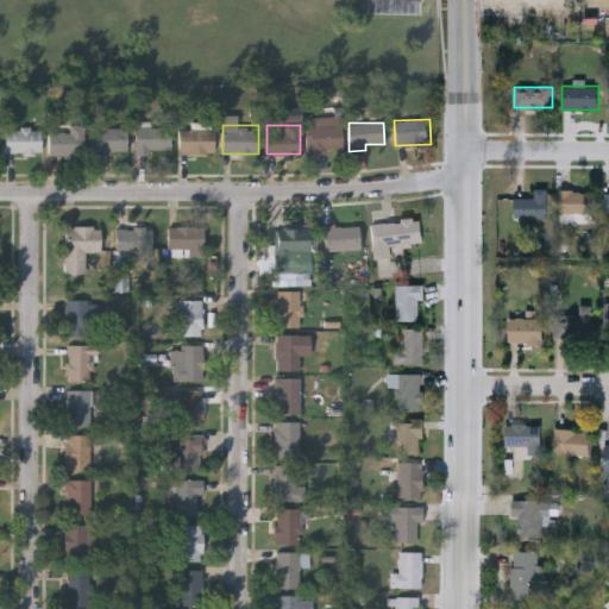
[(343,125),(343,151),(308,151),(308,125),(343,125)]
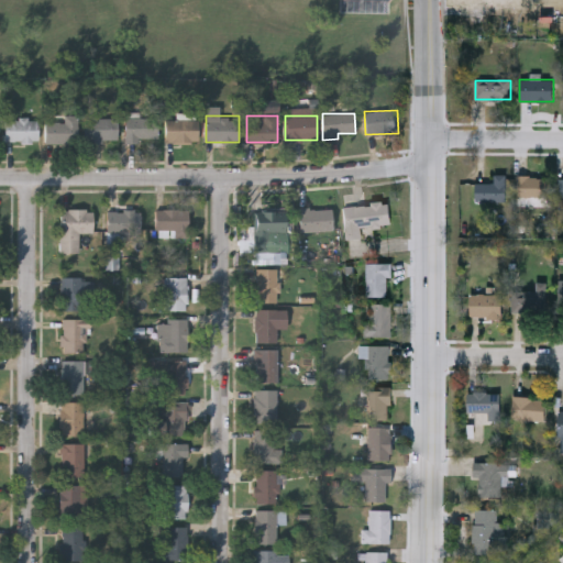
[(86,142),(86,118),(118,118),(118,142),(86,142)]
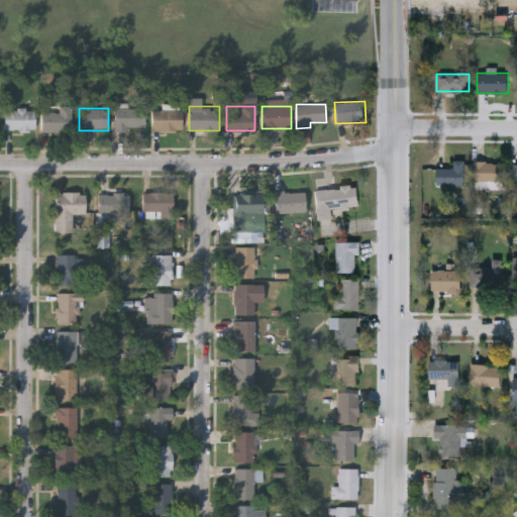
[(114,128),(114,108),(144,108),(144,128),(114,128)]
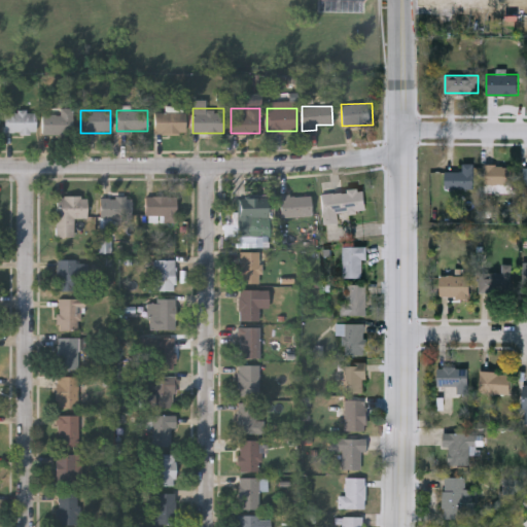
[(4,133),(4,111),(35,111),(35,133),(4,133)]
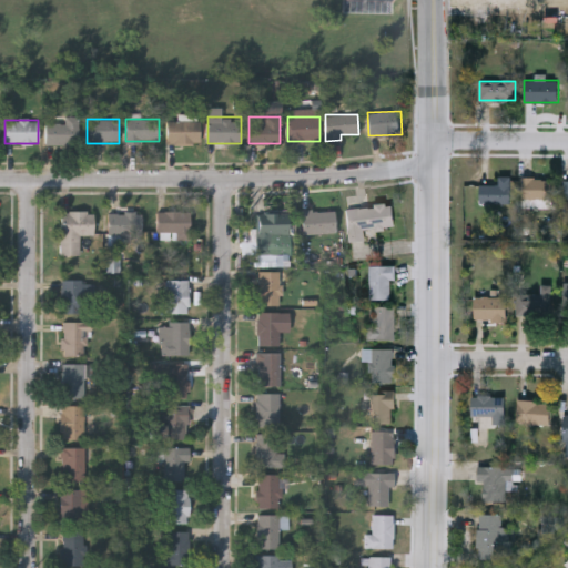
[(78,121),(78,144),(46,145),(44,121),(78,121)]
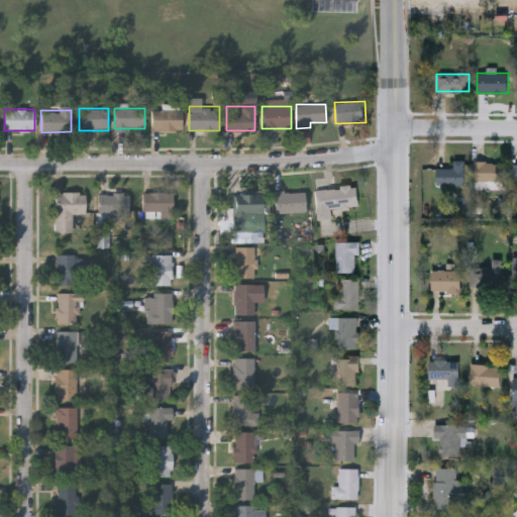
[(181,110),(181,130),(151,130),(151,110),(181,110)]
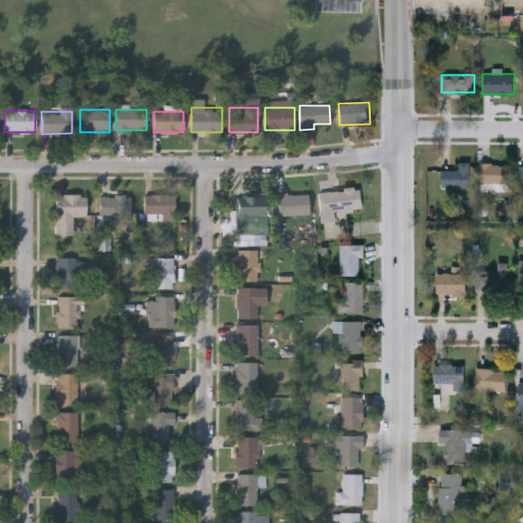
[(460,170),(460,161),(472,161),(472,187),(441,187),(441,170),(460,170)]
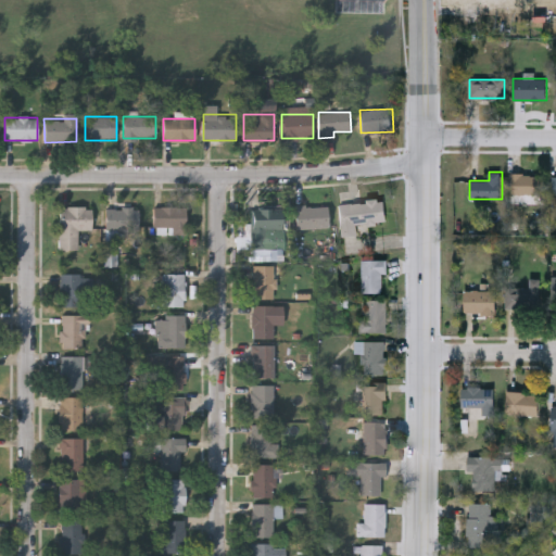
[(543,174),(543,194),(510,194),(510,174),(543,174)]
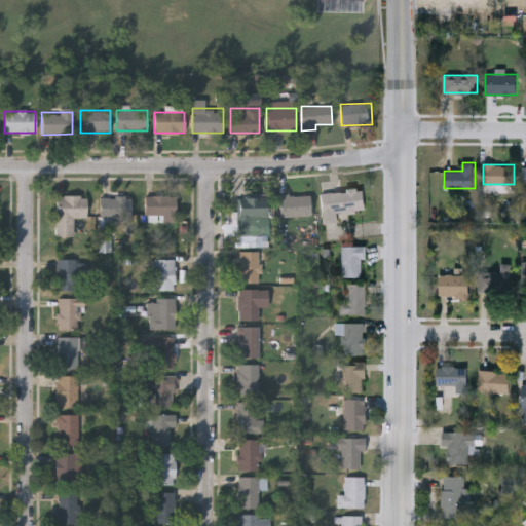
[(364,189),(366,210),(338,212),(338,222),(323,223),(321,192),(364,189)]
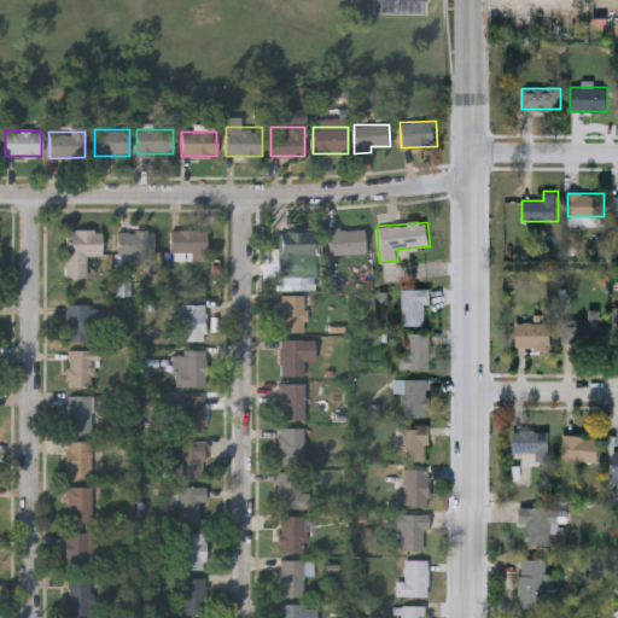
[(365,255),(328,255),(328,228),(365,228),(365,255)]
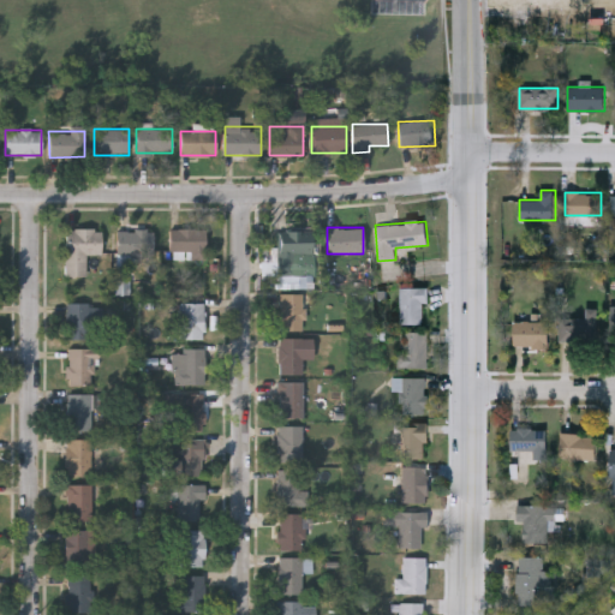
[(65,230),(101,230),(101,255),(87,255),(87,276),(65,276),(65,230)]
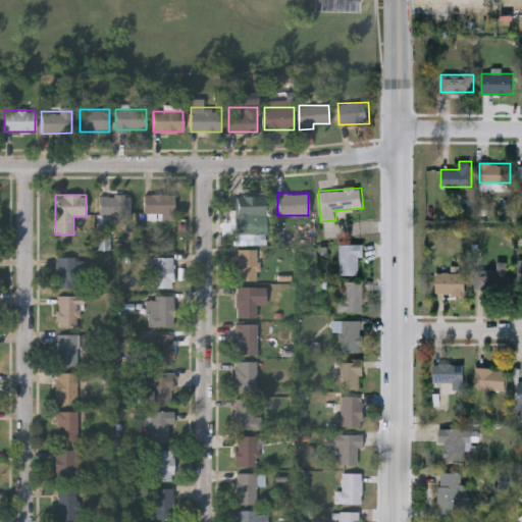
[(174,220),(145,220),(145,195),(174,195),(174,220)]
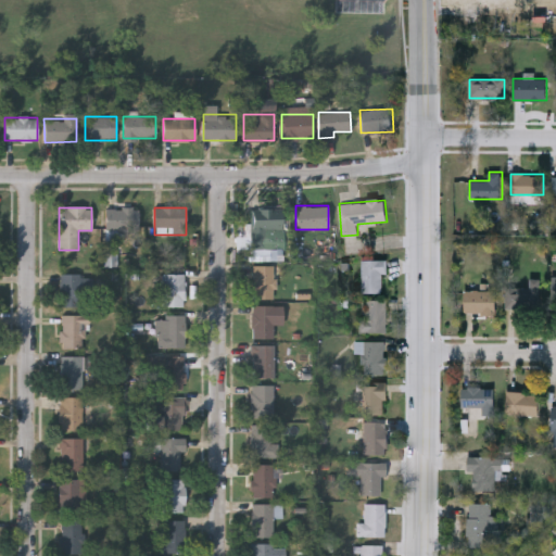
[(138,209),(138,231),(122,231),(122,243),(105,243),(105,209),(138,209)]
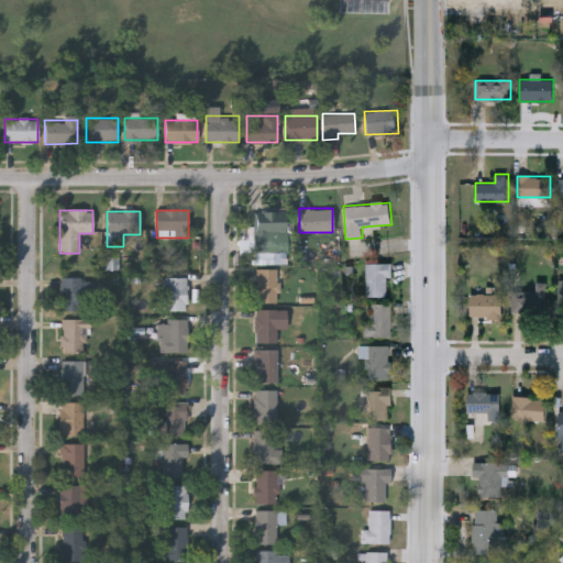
[(254,211),(287,211),(287,234),(282,234),(282,253),(254,253),(254,211)]
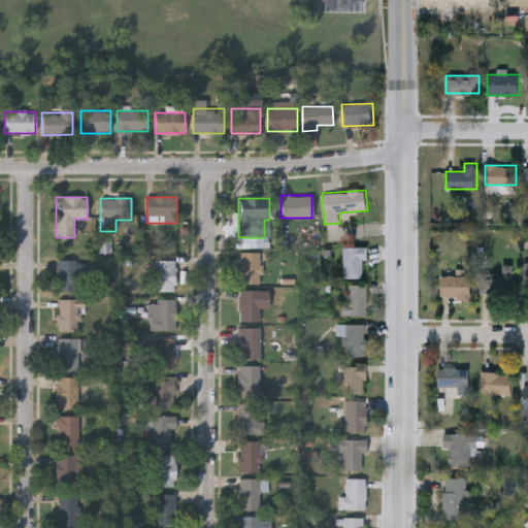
[(342,277),(342,246),(366,246),(366,277),(342,277)]
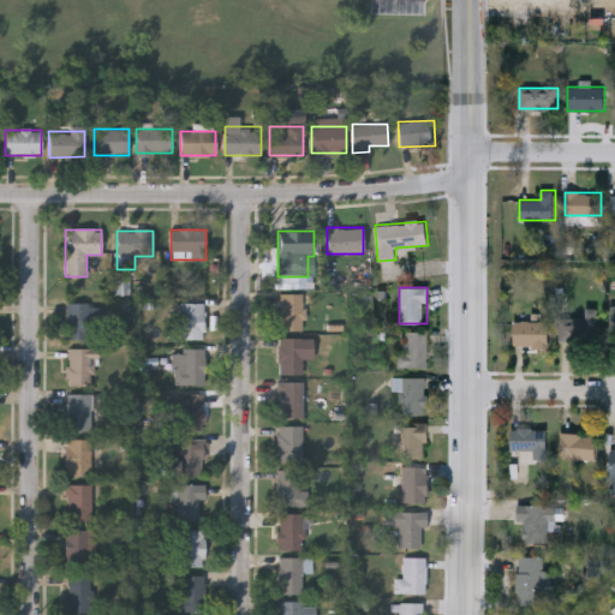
[(304,332),(278,332),(278,294),(304,294),(304,332)]
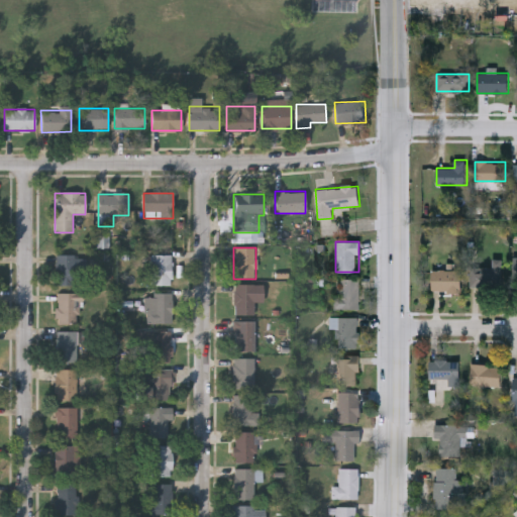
[(56,286),(56,255),(75,255),(75,286),(56,286)]
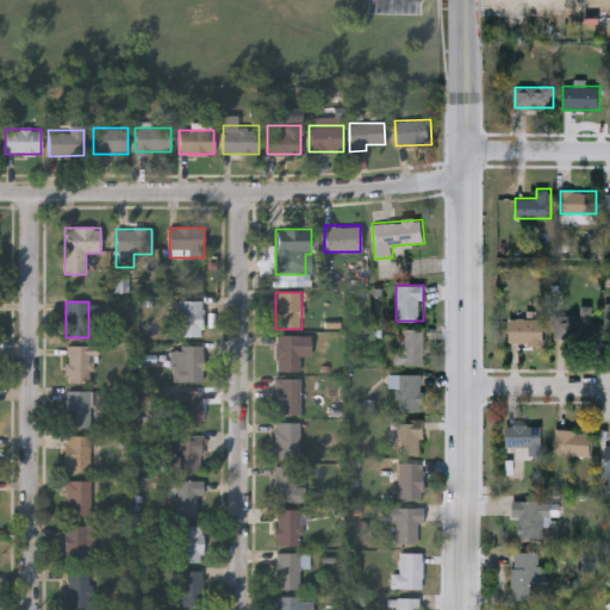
[(178,337),(178,302),(204,302),(204,337),(178,337)]
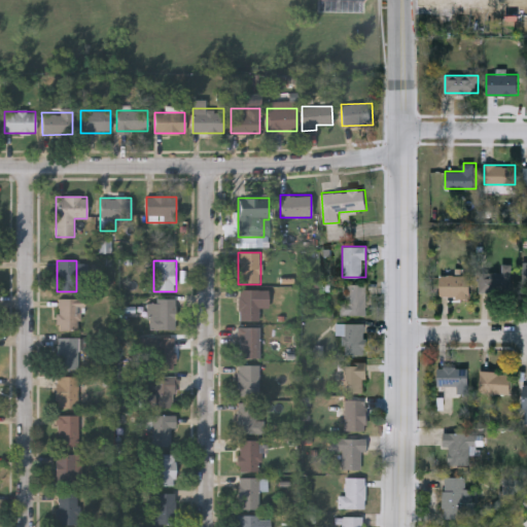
[(511,294),(479,292),(480,271),(501,273),(501,262),(513,264),(511,294)]
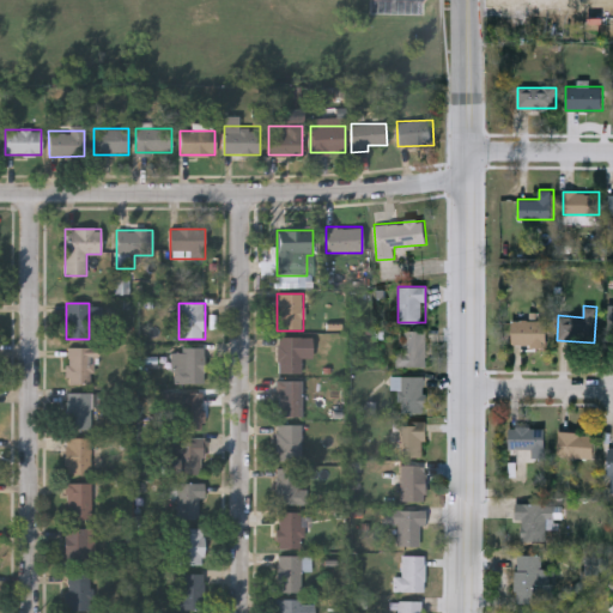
[(547,346),(511,346),(511,320),(547,320),(547,346)]
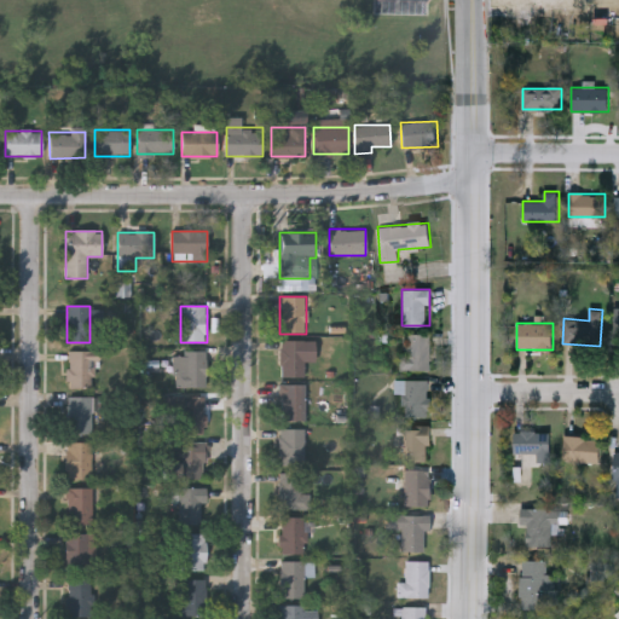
[(429,335),(429,370),(400,370),(400,356),(405,356),(405,335),(429,335)]
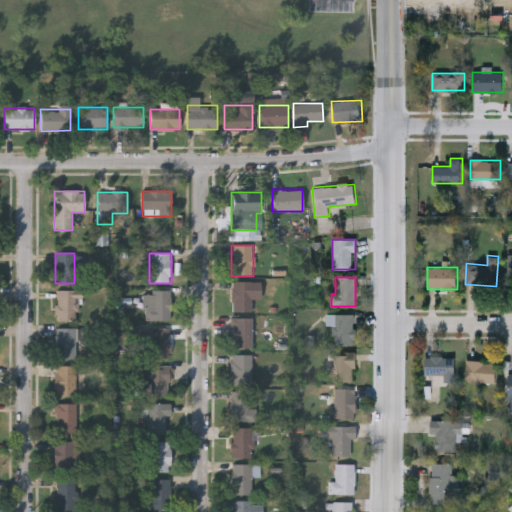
[(251,281),(251,312),(231,312),(231,281),(251,281)]
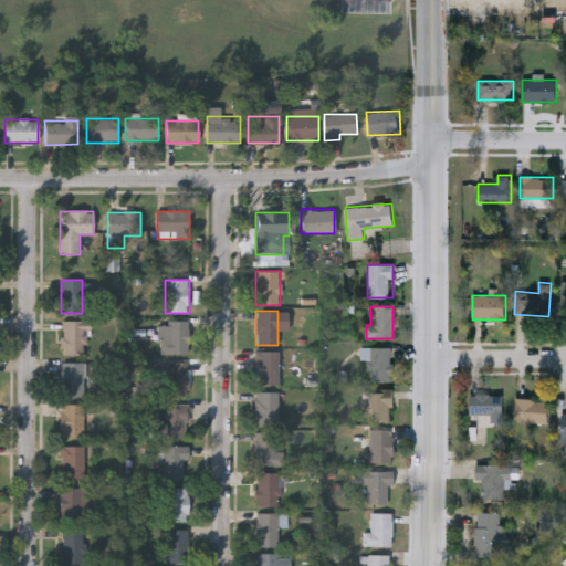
[(61,321),(91,321),(91,354),(61,354),(61,321)]
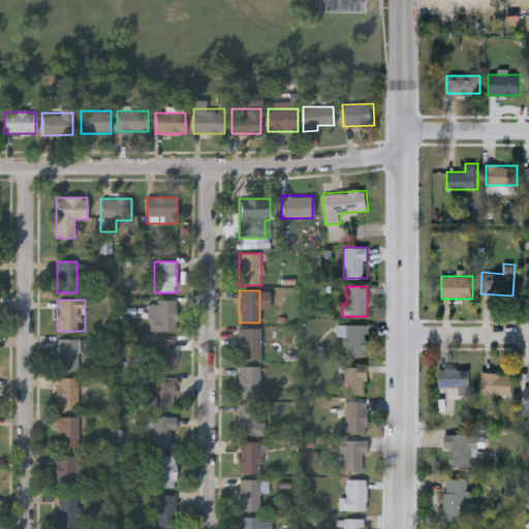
[(176,300),(176,331),(151,331),(151,300),(176,300)]
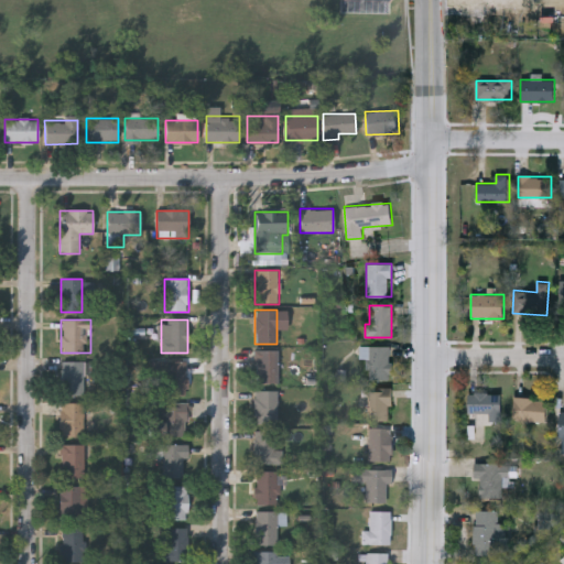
[(367,379),(367,346),(391,346),(391,379),(367,379)]
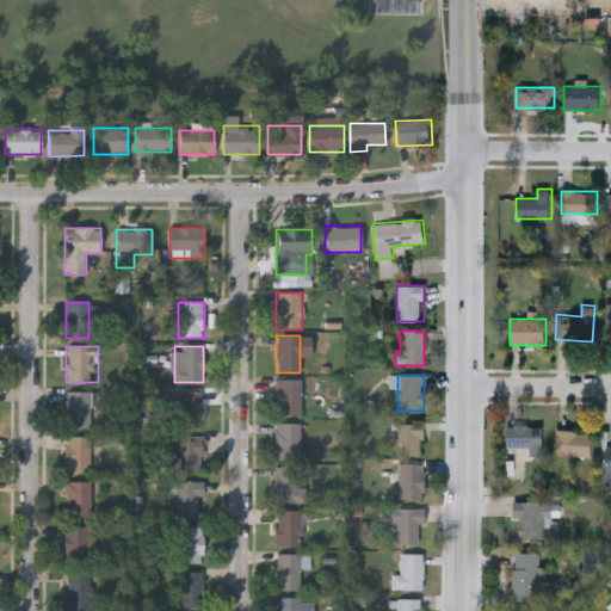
[(302,415),(276,415),(276,380),(301,380),(302,415)]
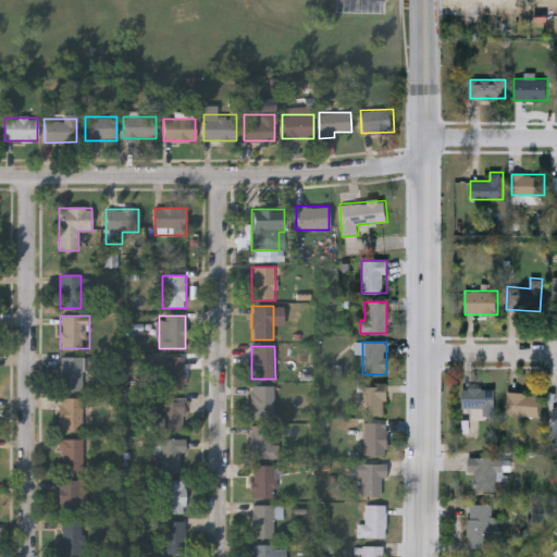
[(84,391),(60,391),(60,357),(89,357),(89,368),(84,368),(84,391)]
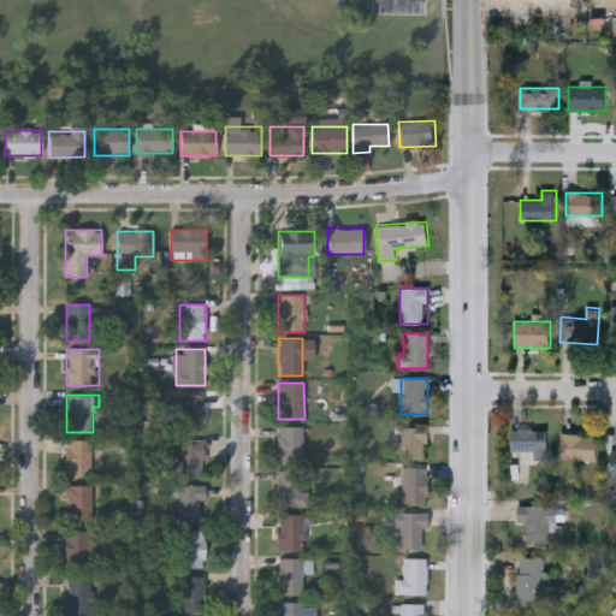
[(181,432),(181,395),(203,395),(203,432),(181,432)]
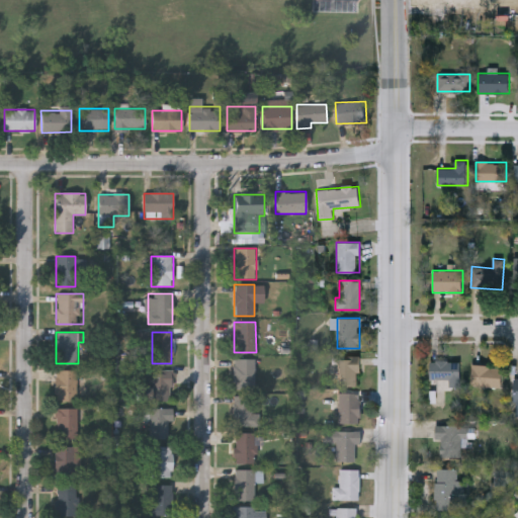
[(337,357),(358,357),(358,384),(337,384),(337,357)]
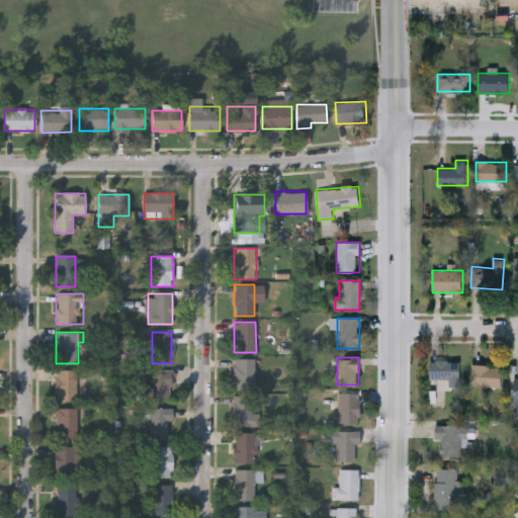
[(234,389),(234,359),(254,359),(254,389),(234,389)]
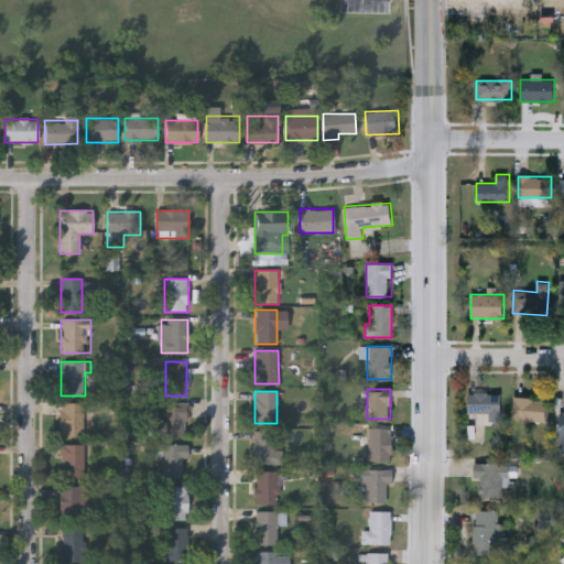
[(501,392),(501,421),(488,421),(488,414),(468,414),(468,392),(501,392)]
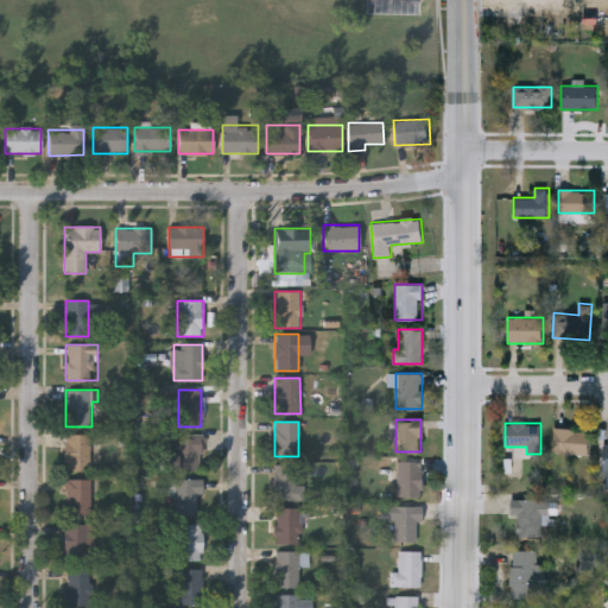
[(553,453),(553,429),(589,429),(589,453),(553,453)]
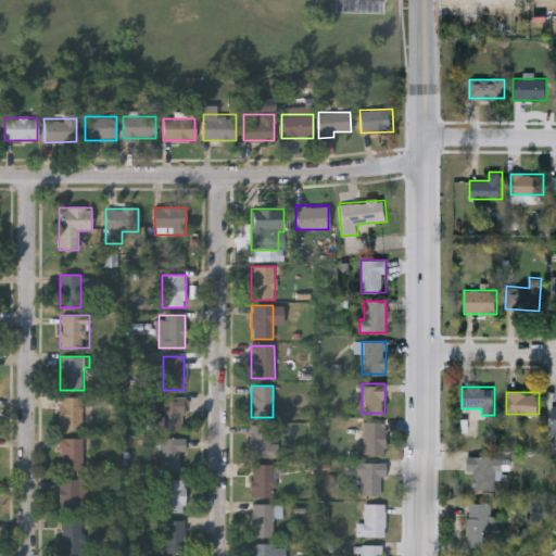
[(81,397),(81,430),(59,430),(59,397),(81,397)]
